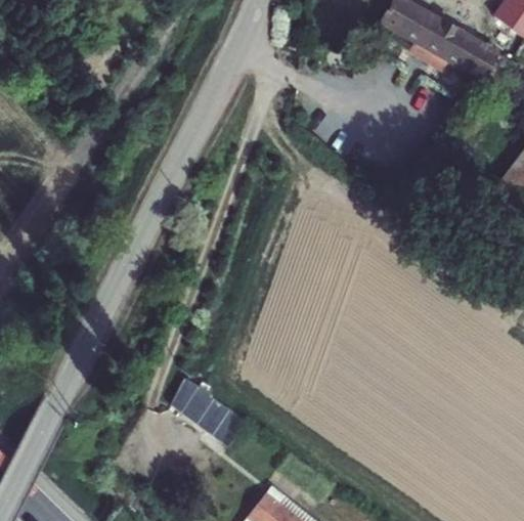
[(391,0),(381,20),(482,78),(496,51),(406,0),(391,0)]
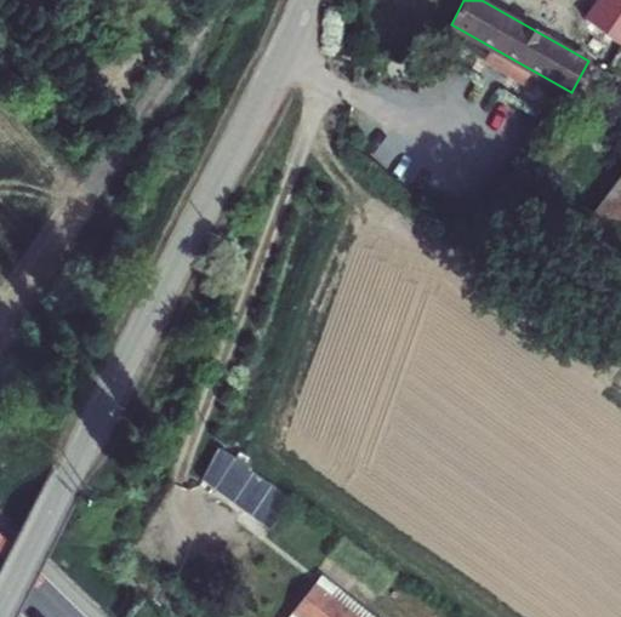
[(597,0),(585,17),(620,44),(620,0),(597,0)]
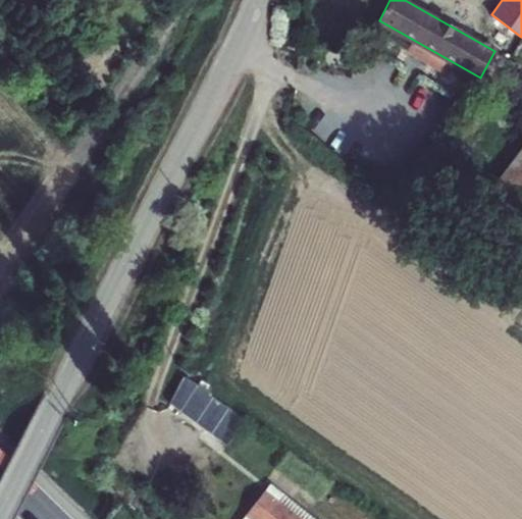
[(521,148),(494,185),(521,205),(521,148)]
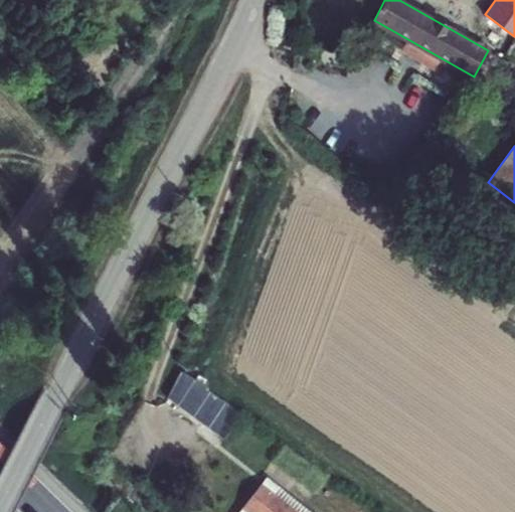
[(167,396),(223,439),(240,413),(206,388),(207,386),(181,370),(167,396)]
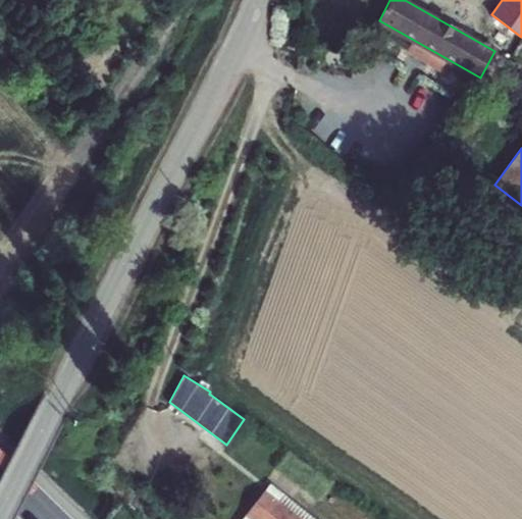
[(245,514),(251,518),(315,518),(270,482),(245,514)]
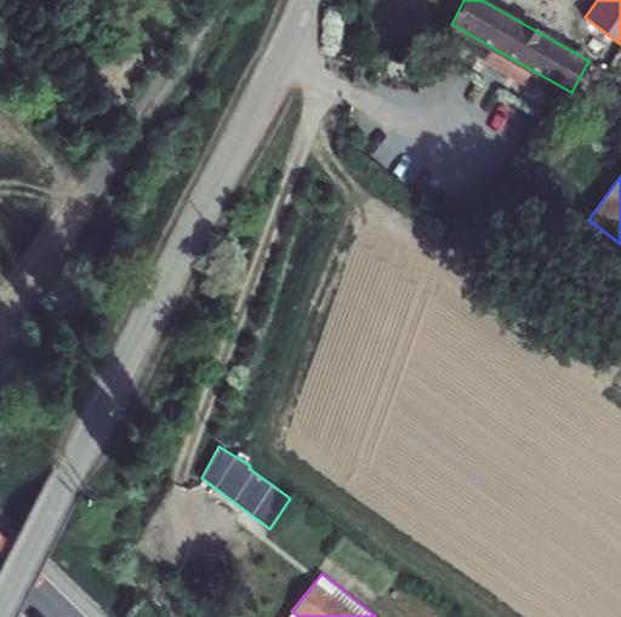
All buildings are outlined.
